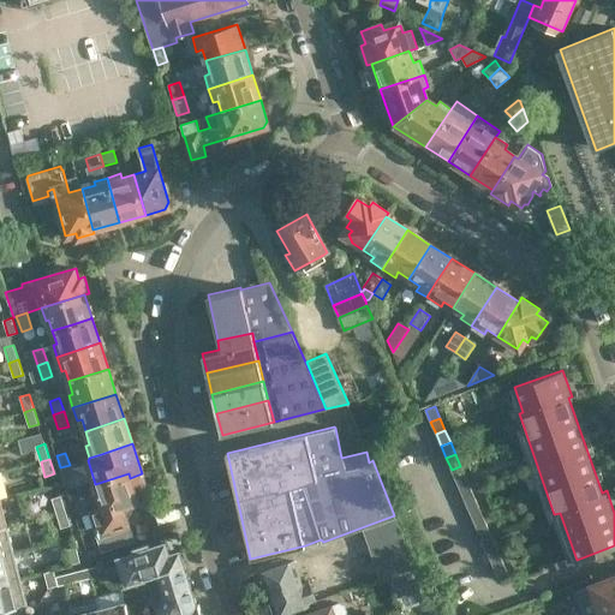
[(70,465),(60,467),(64,482),(73,478),(70,465)]
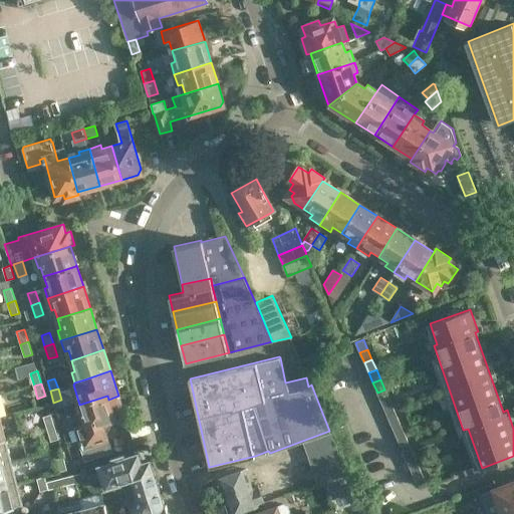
[(381,403),(390,399),(384,390),(377,393),(381,403)]
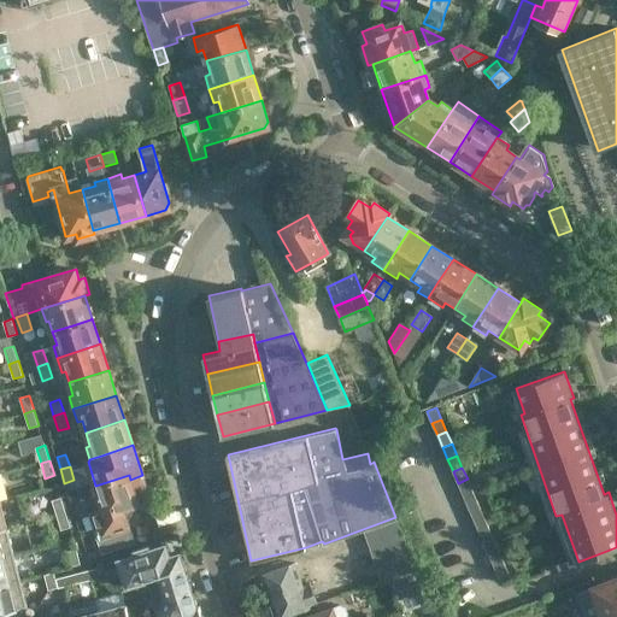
[(145,482),(142,475),(130,480),(129,475),(95,486),(103,509),(92,512),(105,553),(131,544),(124,521),(127,519),(123,510),(133,506),(136,499),(131,486),(145,482)]
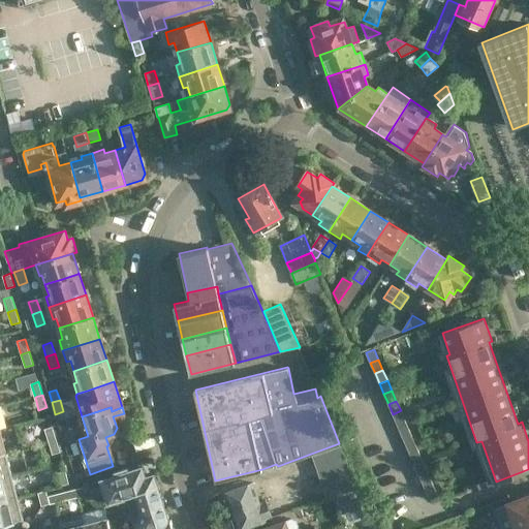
[(401,410),(393,414),(397,425),(405,421),(401,410)]
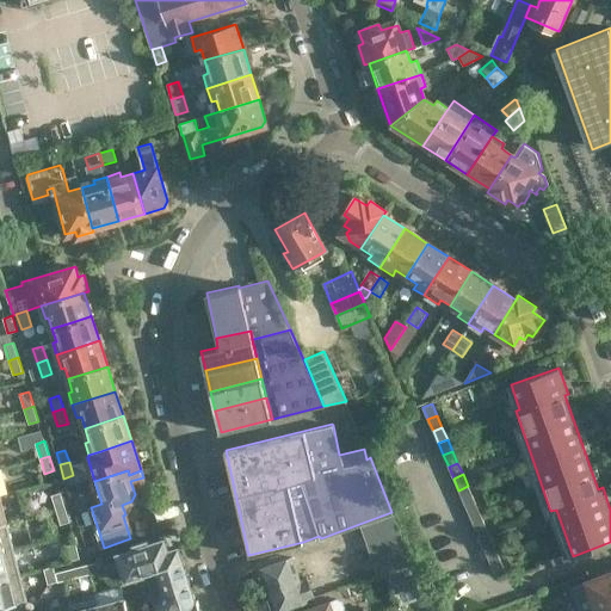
[(464,503),(473,498),(468,486),(458,491),(464,503)]
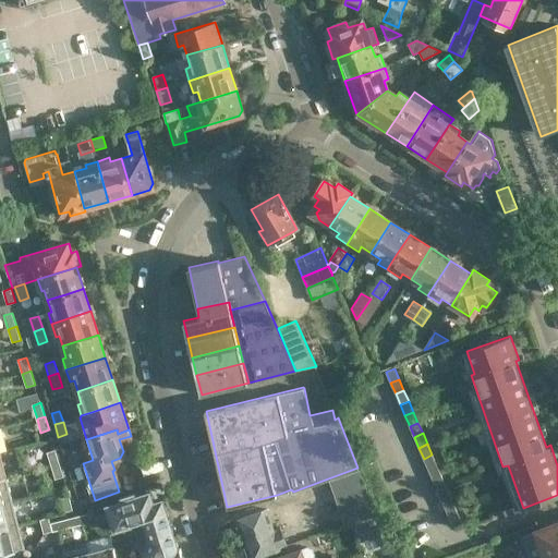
[(51,466),(60,463),(56,450),(47,452),(51,466)]
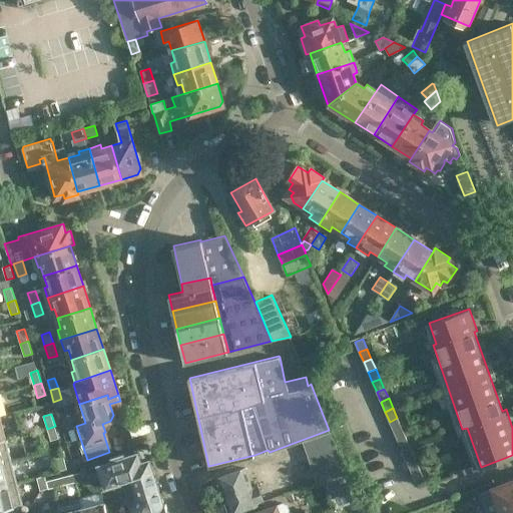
[(394,432),(402,428),(397,418),(390,422),(394,432)]
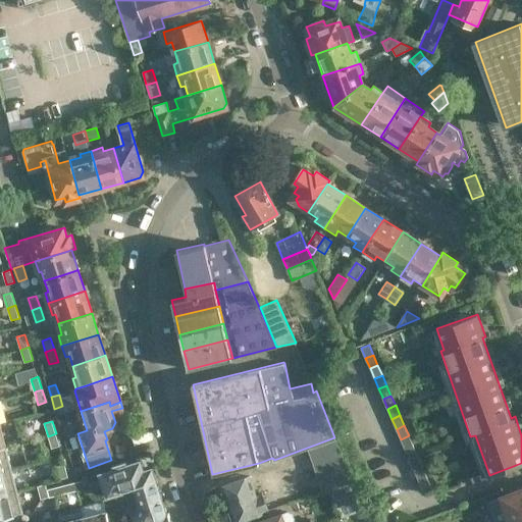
[(56,433),(48,436),(52,449),(60,447),(56,433)]
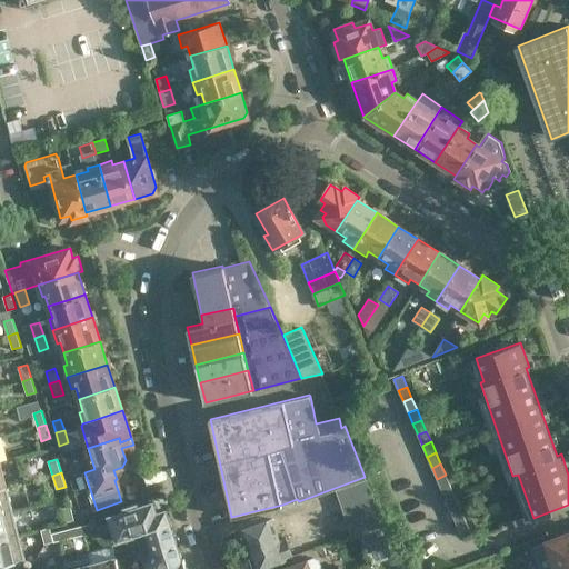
[(441,490),(450,486),(446,475),(437,479),(441,490)]
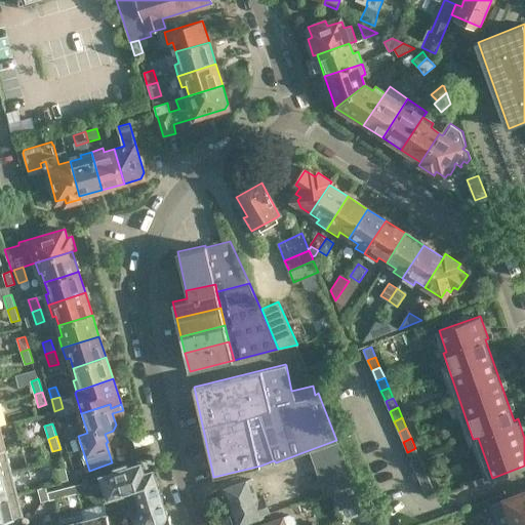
[(336,440),(309,450),(315,467),(324,495),(332,493),(356,484),(336,440)]
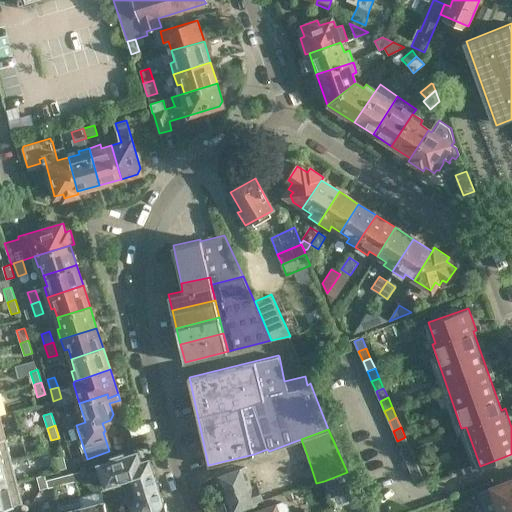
[(402,451),(409,447),(405,437),(397,441),(402,451)]
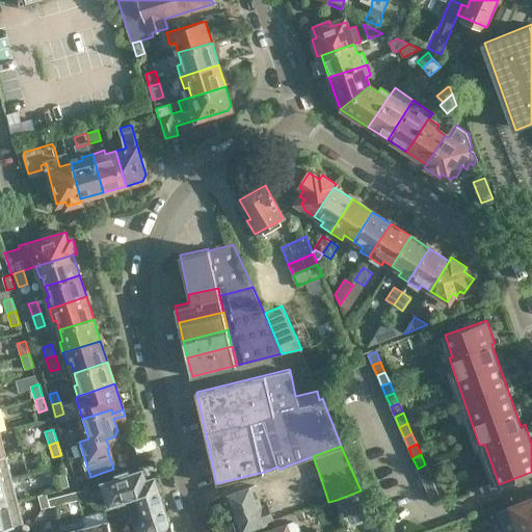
[(0,480),(11,478),(6,455),(0,456),(0,480)]
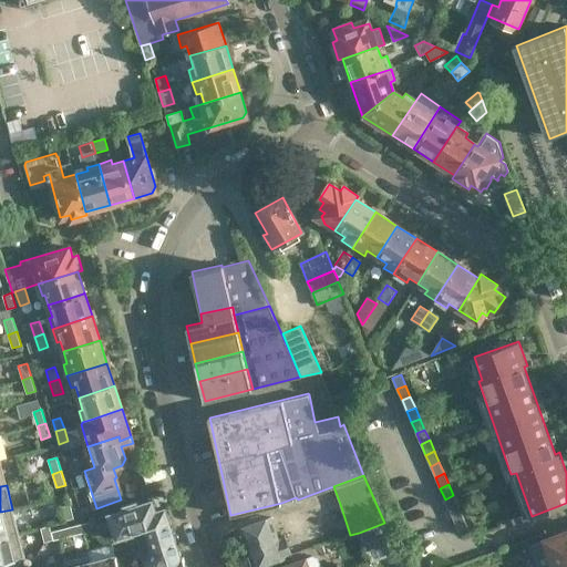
[(450,511),(459,506),(453,495),(445,500),(450,511)]
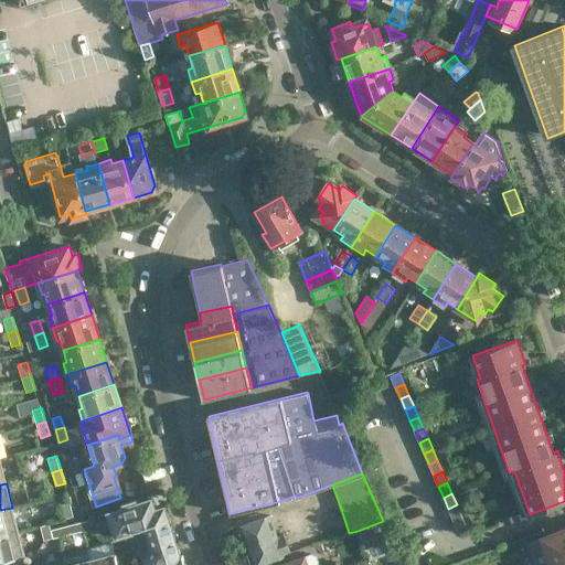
[(148,528),(169,521),(166,508),(156,510),(152,499),(138,503),(137,499),(121,504),(124,509),(109,513),(117,536),(135,532),(148,528)]
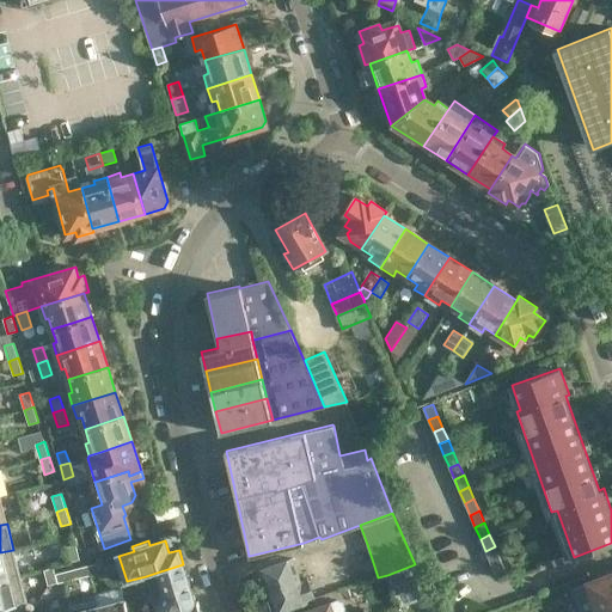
[(77,544),(67,546),(71,562),(80,560),(77,544)]
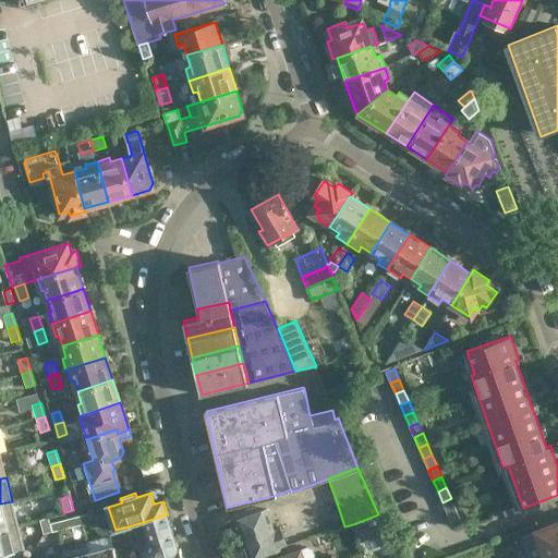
[(323,534),(344,526),(335,496),(312,504),(323,534)]
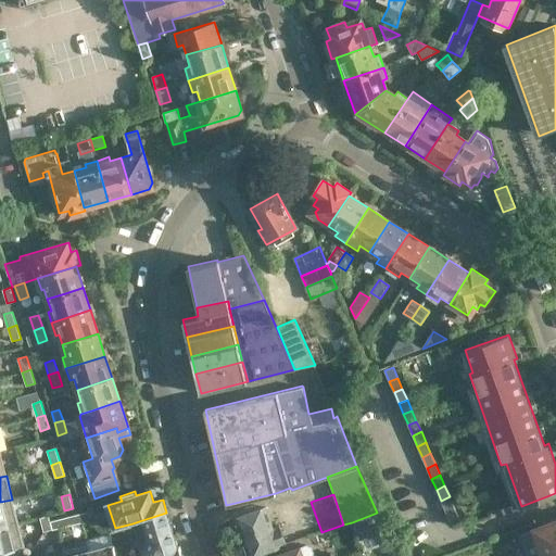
[(445,510),(454,507),(450,496),(441,501),(445,510)]
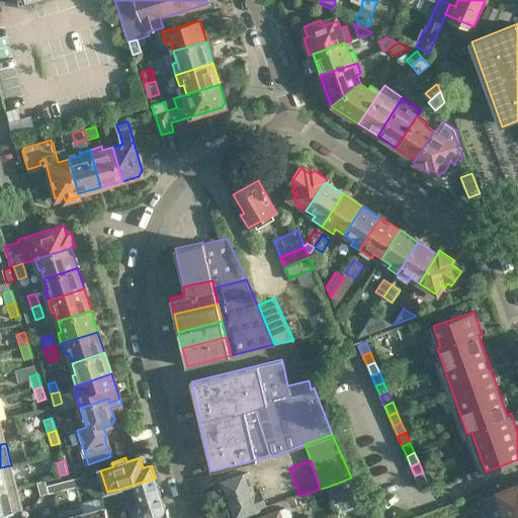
[(0,492),(17,488),(11,465),(0,467),(0,492)]
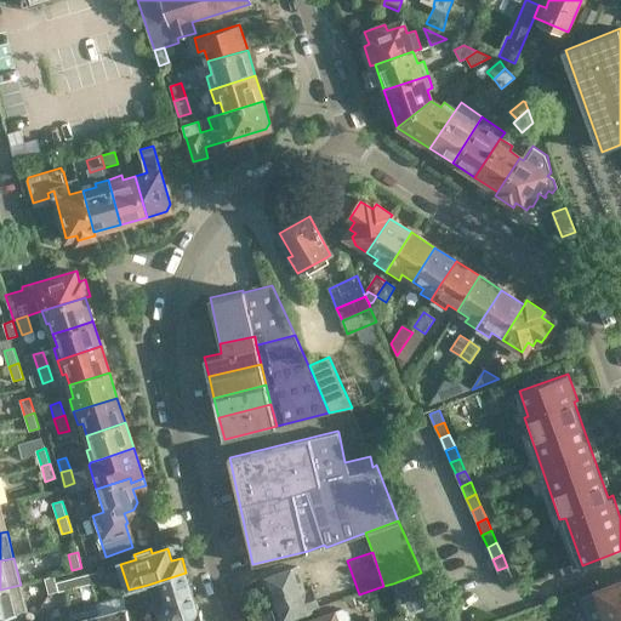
[(297,567),(265,579),(280,620),(320,607),(313,586),(306,588),(297,567)]
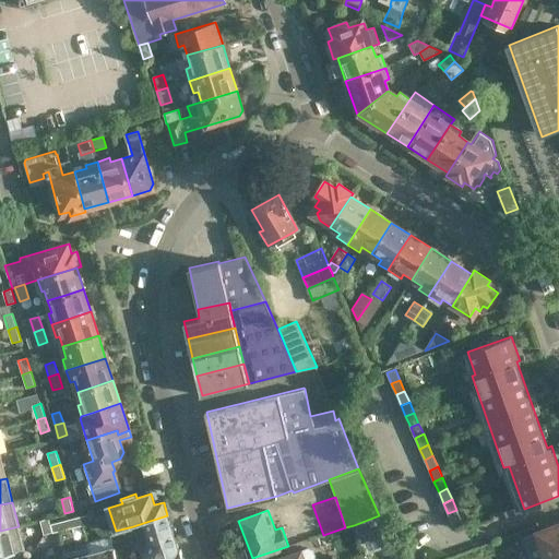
[(456,510),(448,513),(453,524),(461,521),(456,510)]
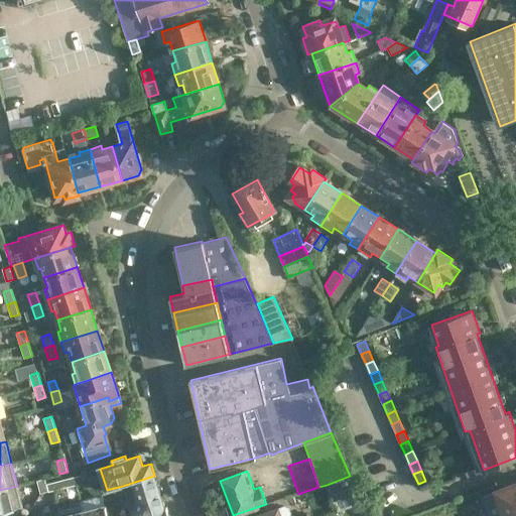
[(71,478),(73,486),(85,483),(83,475),(71,478)]
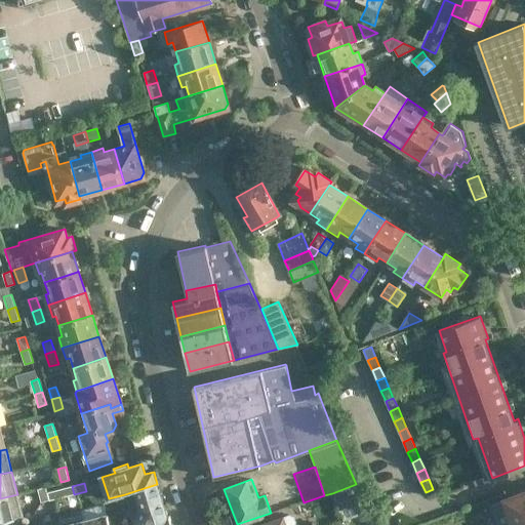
[(129,507),(126,513),(137,519),(149,524),(172,524),(169,516),(167,516),(157,484),(125,494),(129,507)]
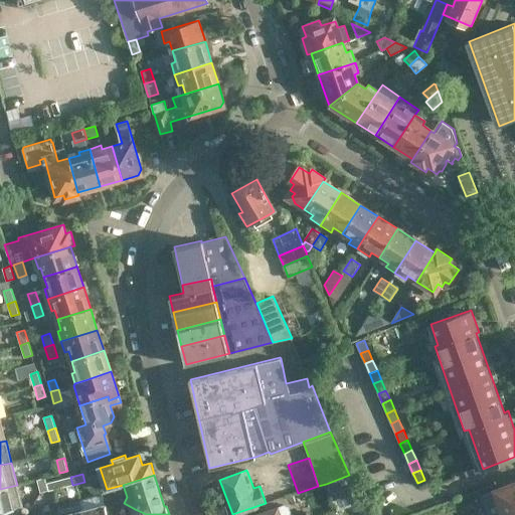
[(349,475),(326,484),(333,504),(336,503),(335,502),(357,495),(349,475)]
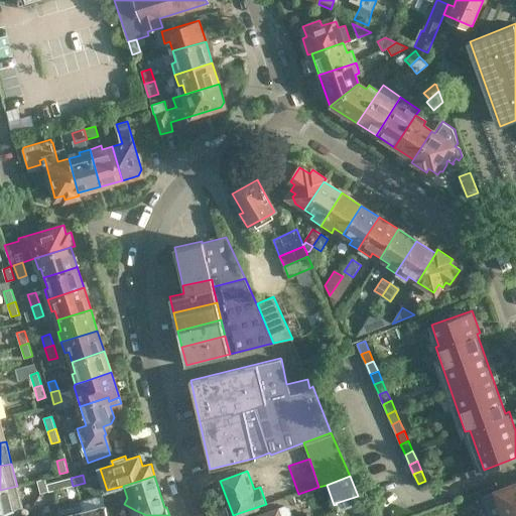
[(60,489),(73,486),(71,478),(58,481),(60,489)]
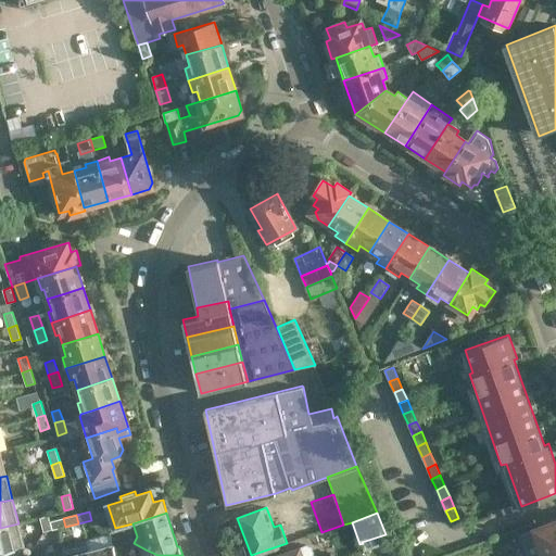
[(49,516),(40,518),(43,532),(52,530),(49,516)]
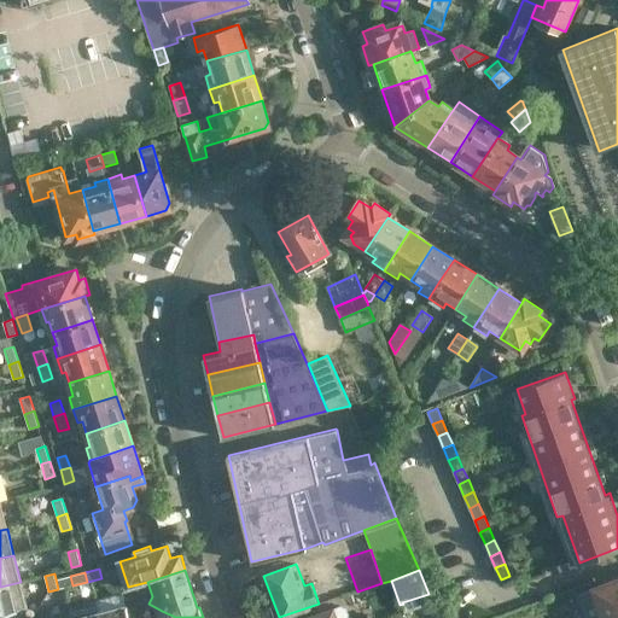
[(59,589),(73,586),(70,576),(57,579),(59,589)]
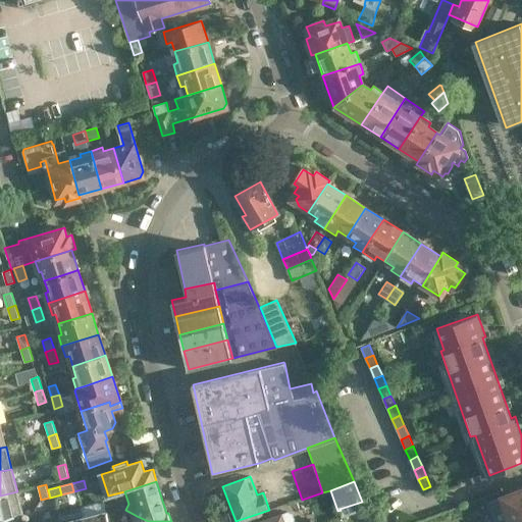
[(521,517),(521,489),(503,497),(504,499),(494,501),(487,503),(494,521),(510,521),(512,521),(521,517)]
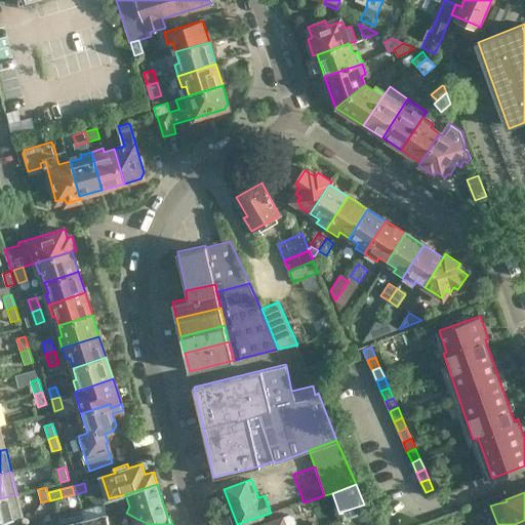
[(17,494),(0,498),(0,522),(24,517),(17,494)]
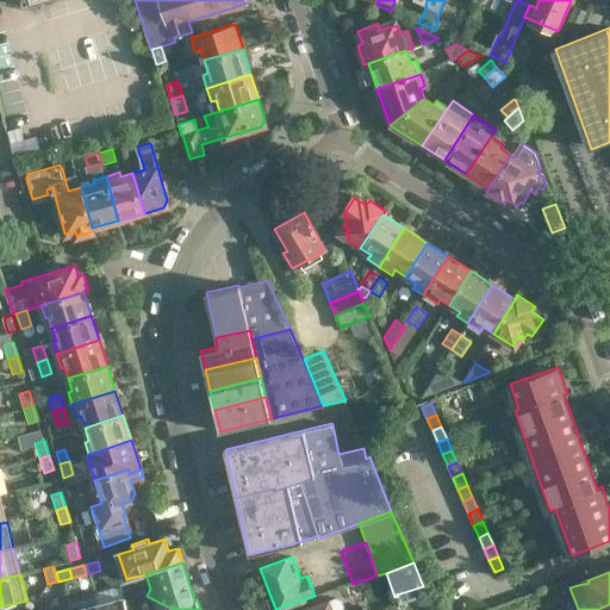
[(344,609),(346,609),(342,599),(336,597),(329,599),(329,602),(305,609),(344,609)]
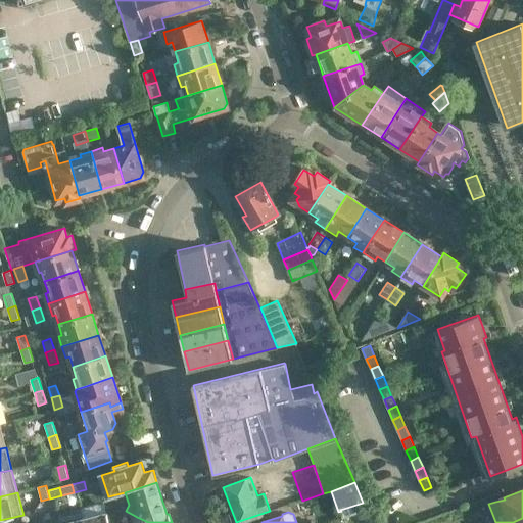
[(109,522),(107,513),(85,518),(85,522),(109,522)]
